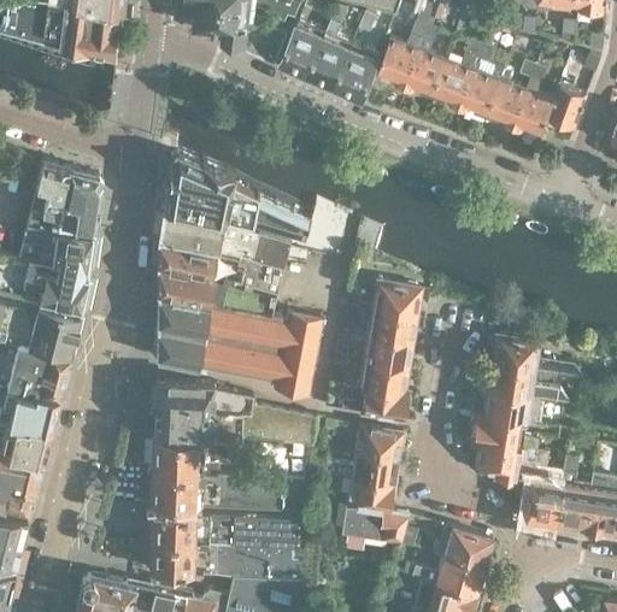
[(123,13),(72,0),(1,0),(0,10),(0,25),(117,58),(123,13)]
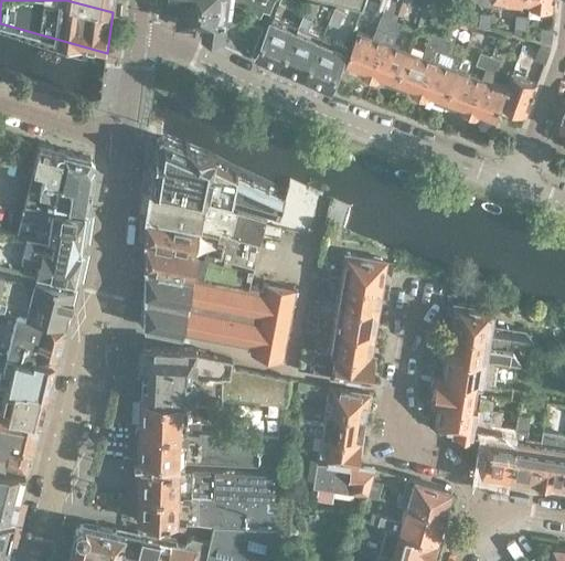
[(66,0),(113,12),(114,0),(66,0)]
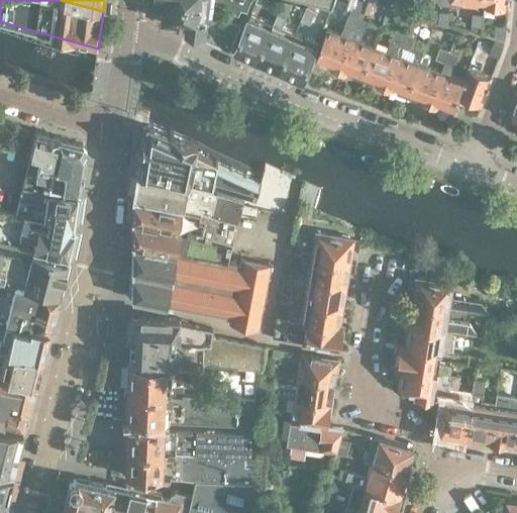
[(216,5),(211,4),(178,0),(167,0),(165,23),(190,26),(189,33),(230,52),(241,26),(223,18),(214,17),(216,5)]
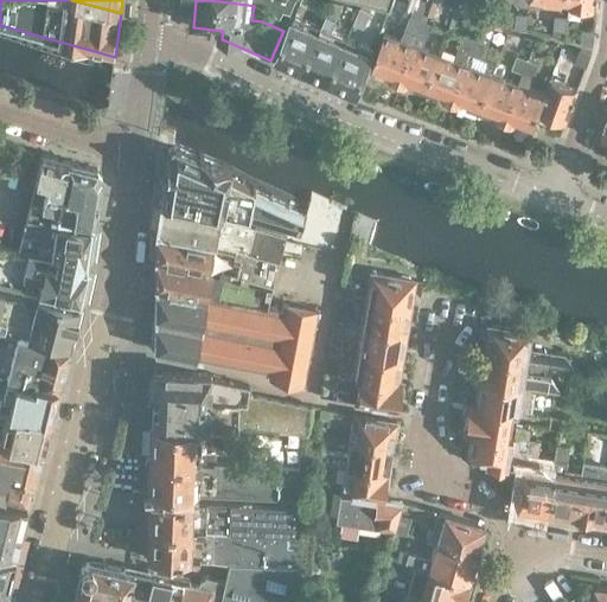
[(209,0),(248,5),(254,6),(263,7),(275,15),(281,18),(283,12),(291,14),(296,0),(209,0)]
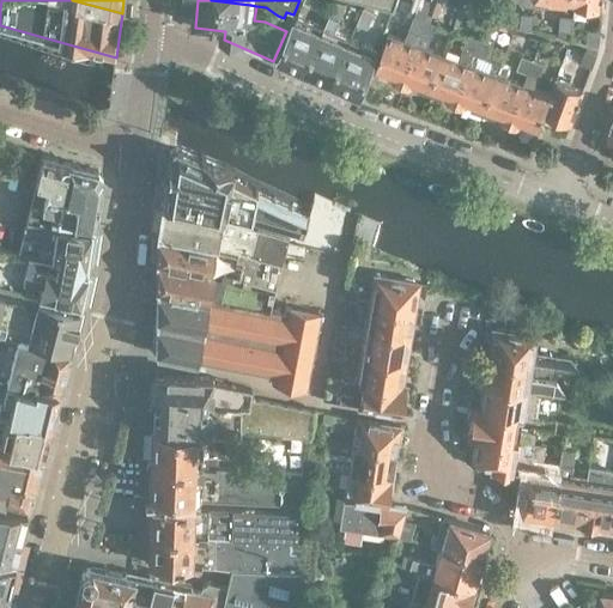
[(319,0),(305,0),(303,6),(317,12),(322,1),(319,0)]
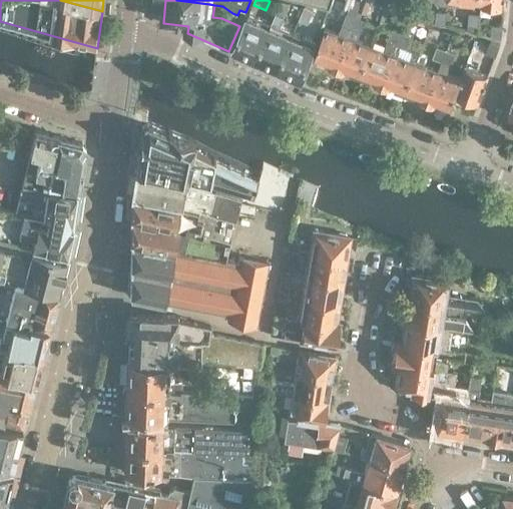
[(334,0),(287,0),(330,12),(334,0)]
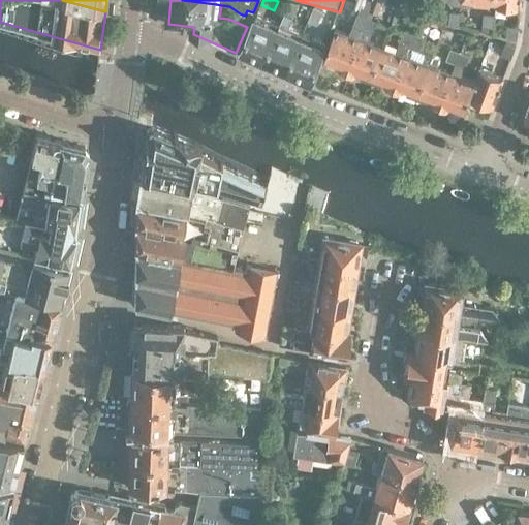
[(361,42),(348,74),(358,78),(358,75),(372,82),(383,51),(369,45),(376,24),(372,23),(374,17),(377,18),(383,0),(373,0),(369,14),(366,21),(368,21),(364,33),(362,32),(359,41),(361,42)]
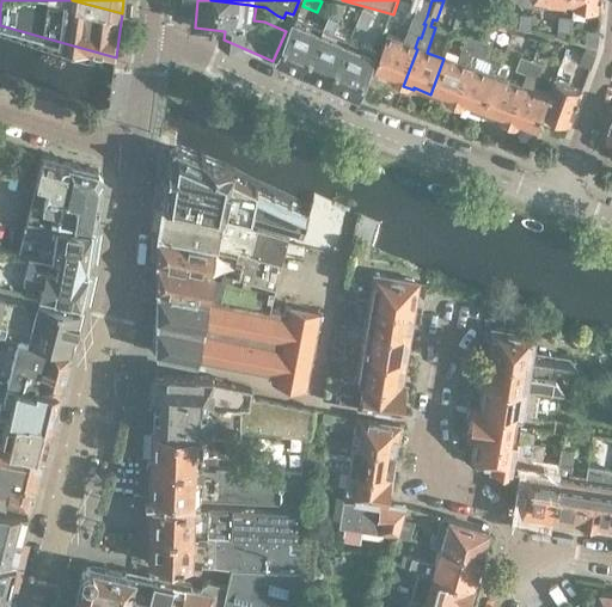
[(526,0),(522,5),(534,6),(534,14),(542,16),(542,6),(574,10),(575,0),(526,0)]
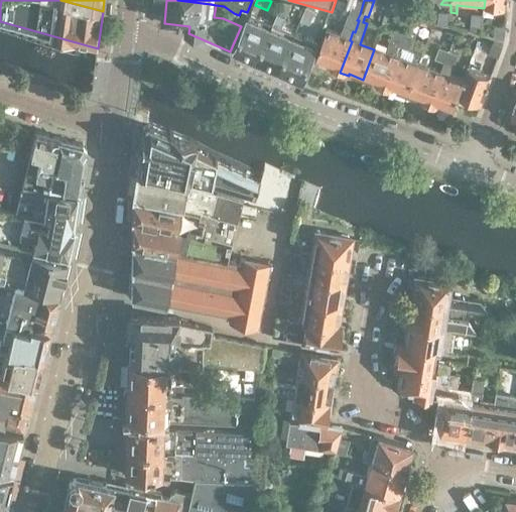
[(485,0),(484,8),(508,11),(509,0),(485,0)]
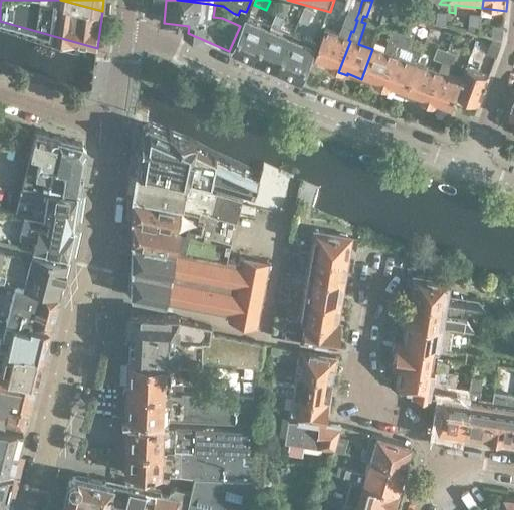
[(281,4),(276,16),(284,20),(290,6),(281,4)]
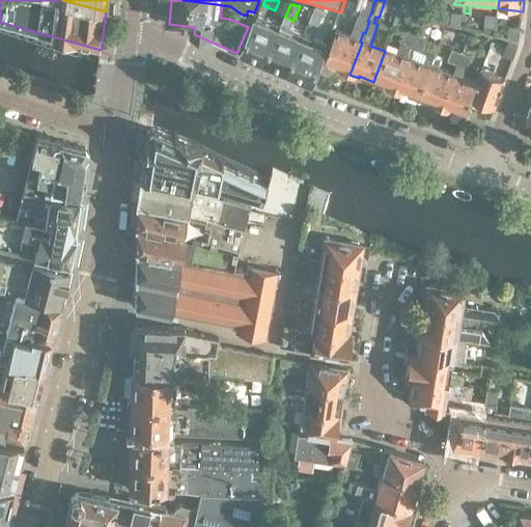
[(318,28),(324,14),(314,10),(309,25),(318,28)]
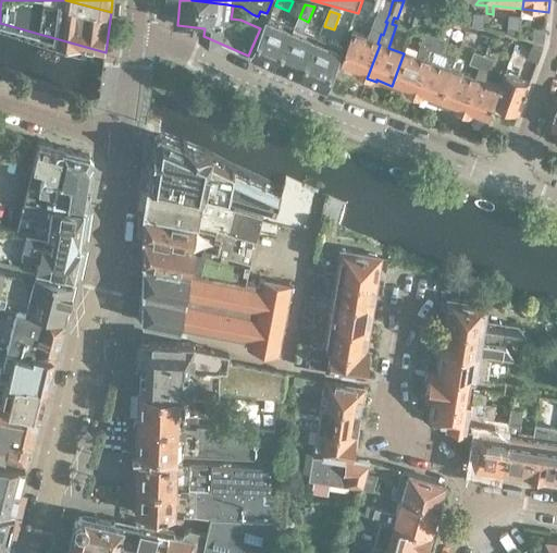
[(473,15),(472,28),(483,31),(485,16),(473,15)]
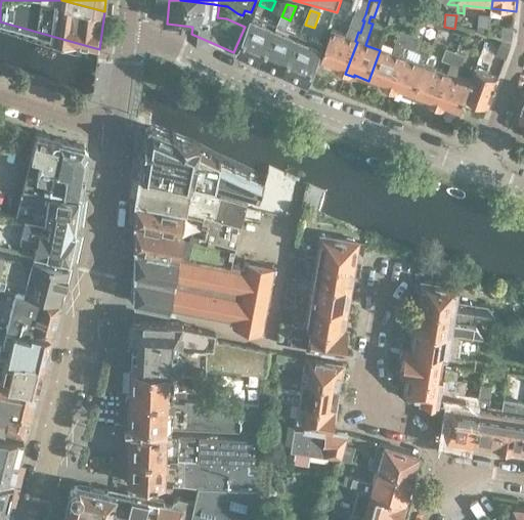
[(277,26),(255,16),(238,54),(261,63),(277,26)]
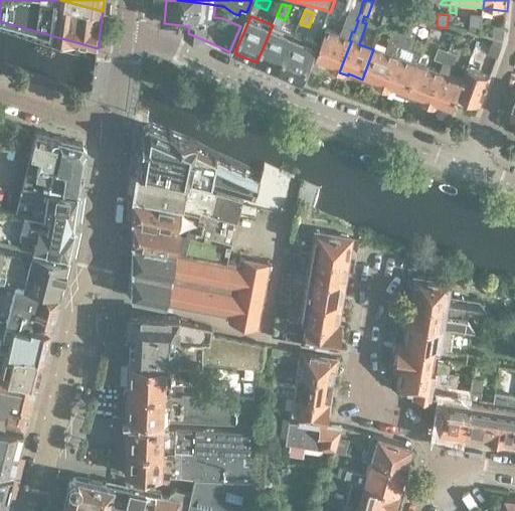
[(347,16),(343,28),(352,31),(354,32),(358,20),(356,20),(347,16)]
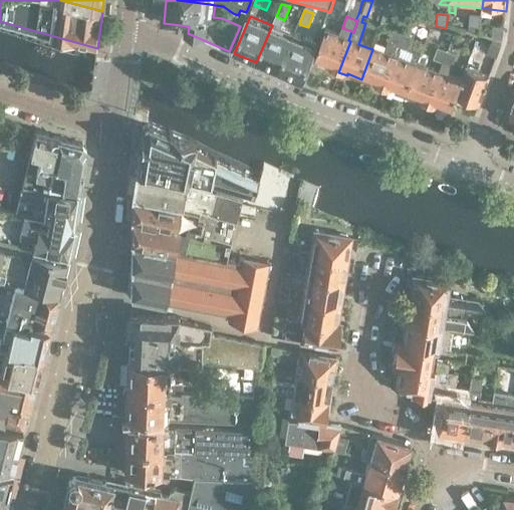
[(478,36),(480,17),(470,16),(467,35),(478,36)]
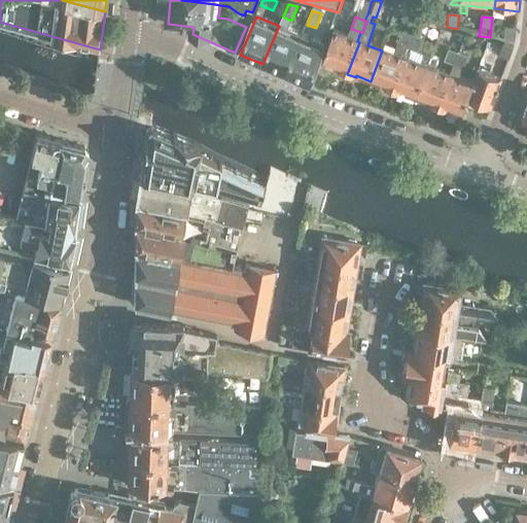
[(302,36),(279,26),(262,64),(286,74),(302,36)]
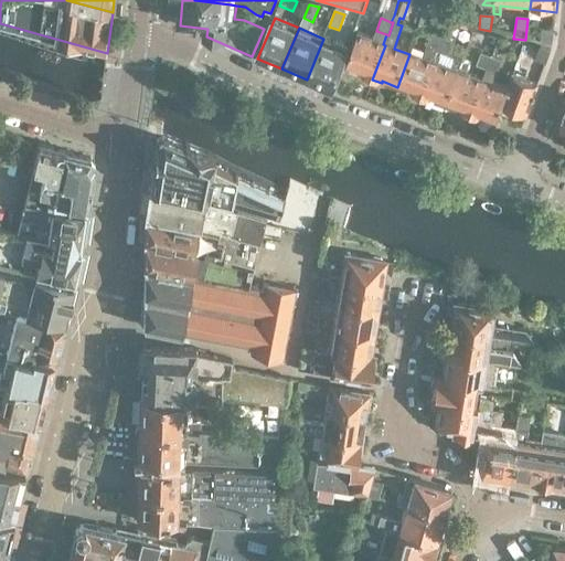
[(542,44),(552,45),(553,32),(543,31),(542,44)]
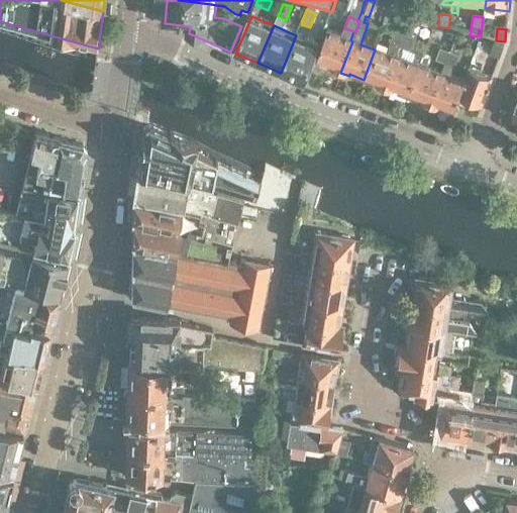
[(350,40),(329,33),(318,63),(331,68),(330,70),(340,73),(352,41),(350,40)]
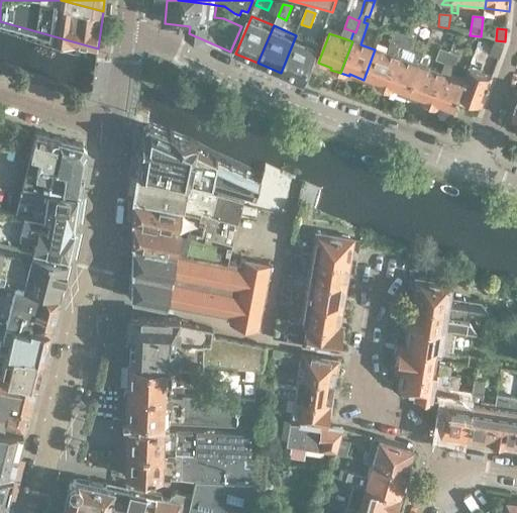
[(375,49),(364,80),(377,84),(376,86),(386,90),(405,37),(395,33),(387,55),(375,49)]
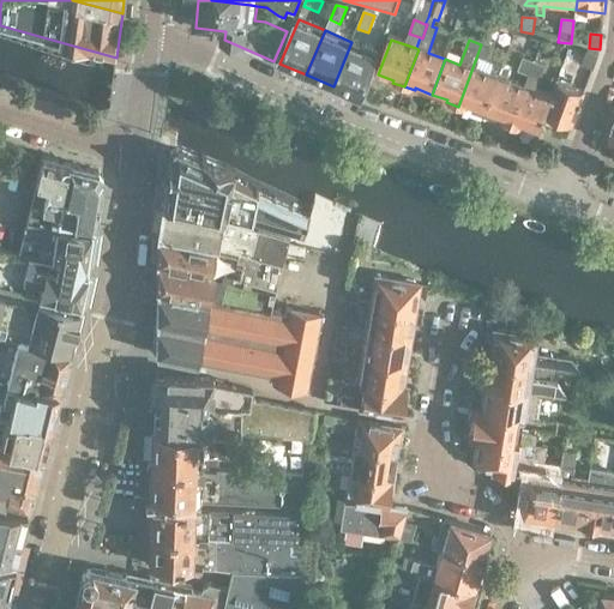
[(380,54),(351,42),(333,86),(361,98),(380,54)]
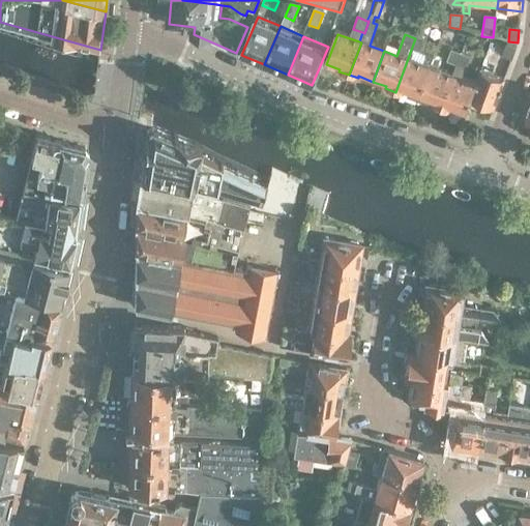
[(415,38),(395,92),(405,95),(405,93),(419,98),(431,68),(416,63),(424,41),(415,38)]
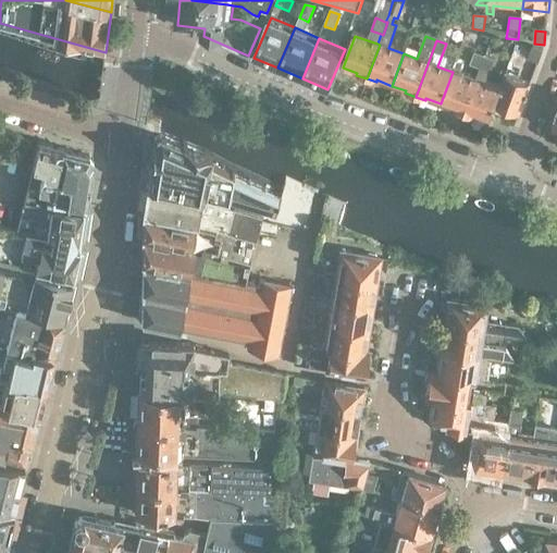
[(543,52),(533,49),(529,61),(537,64),(543,52)]
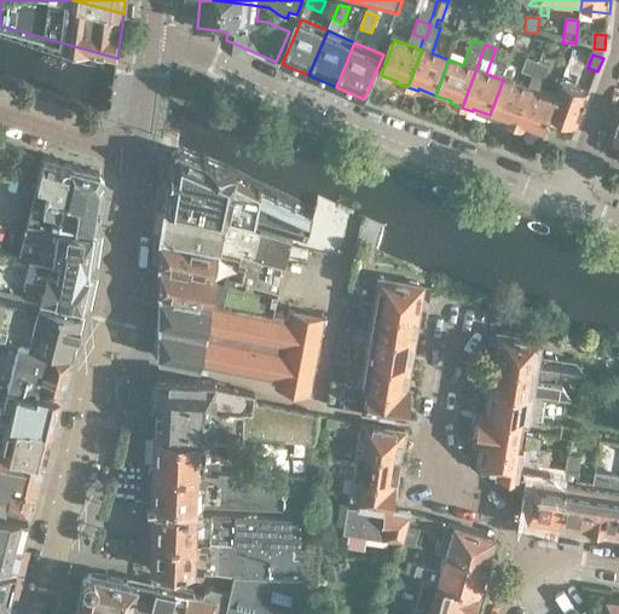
[(527,61),(521,74),(533,79),(539,64),(527,61)]
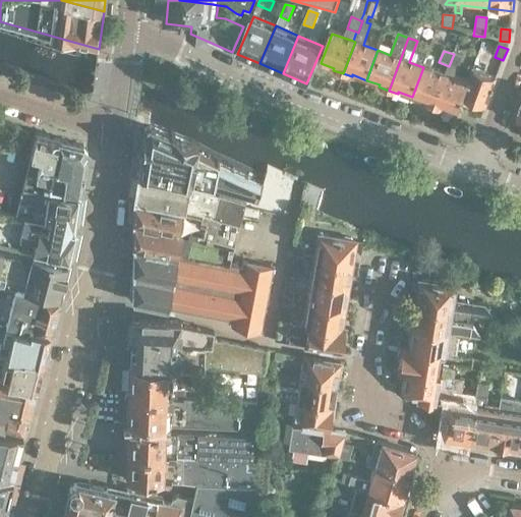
[(464,100),(468,83),(455,78),(462,58),(454,54),(449,66),(446,75),(435,107),(444,110),(444,109),(459,114),(464,100)]
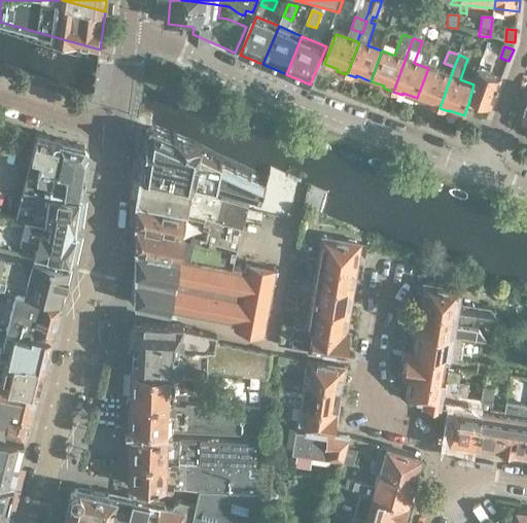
[(428,68),(417,98),(430,103),(429,104),(440,108),(451,76),(428,68)]
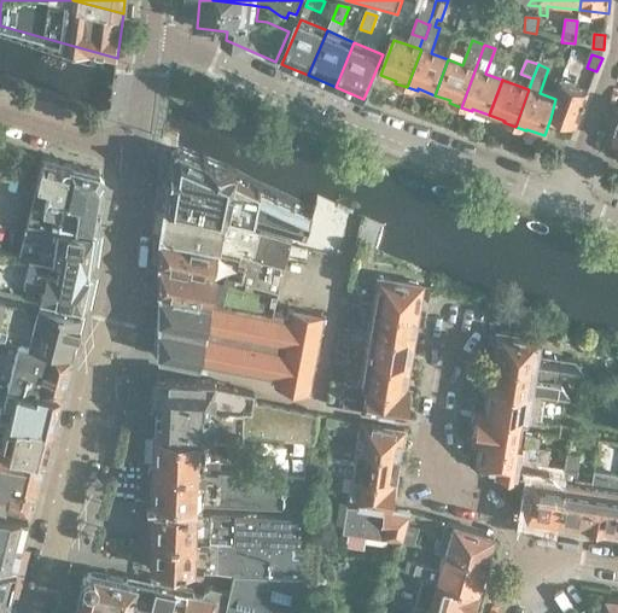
[(589,94),(561,85),(555,99),(551,118),(577,129),(589,94)]
